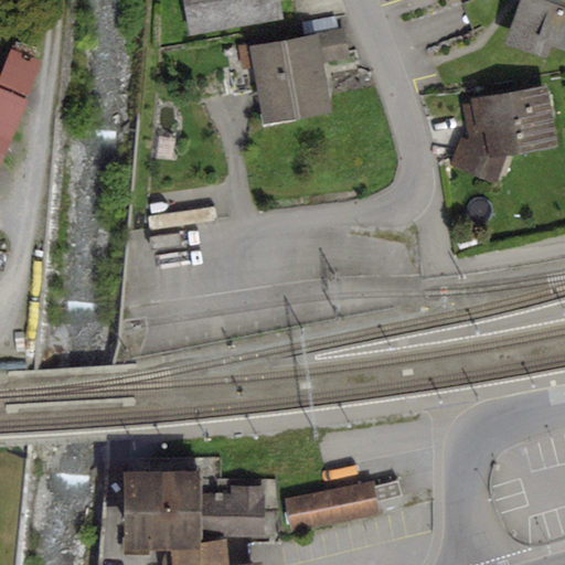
[(183,0),(190,35),(283,19),(279,0),(183,0)]
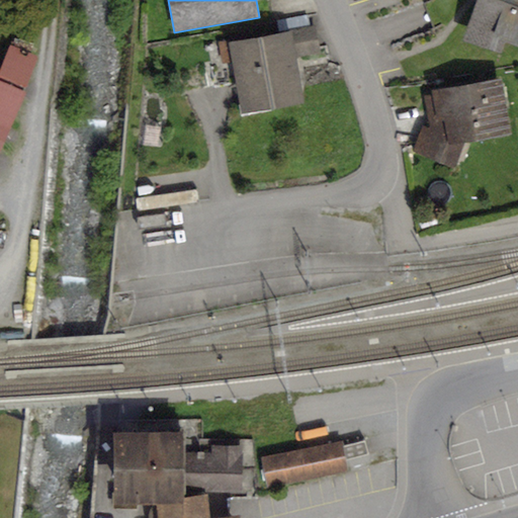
[(517,0),(477,0),(463,42),(501,54),(505,42),(517,47),(517,0)]
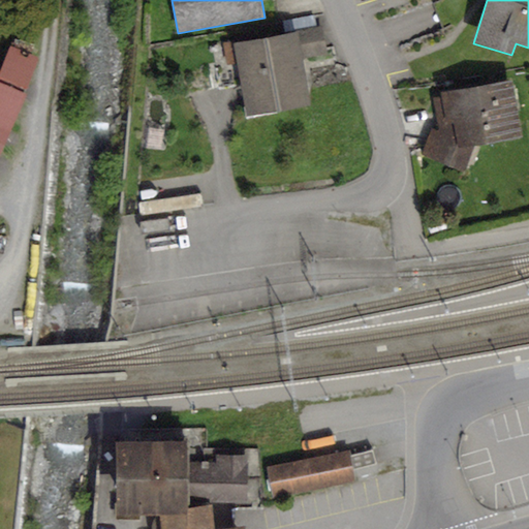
[(320,27),(234,43),(234,40),(222,42),(227,66),(237,64),(246,117),(310,104),(301,58),(325,53),(320,27)]
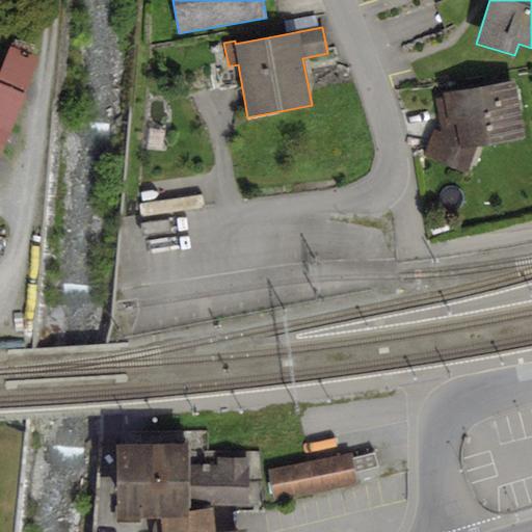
[(514,80),(434,95),(441,129),(440,132),(434,130),(425,154),(468,173),(478,147),(525,138),(514,80)]
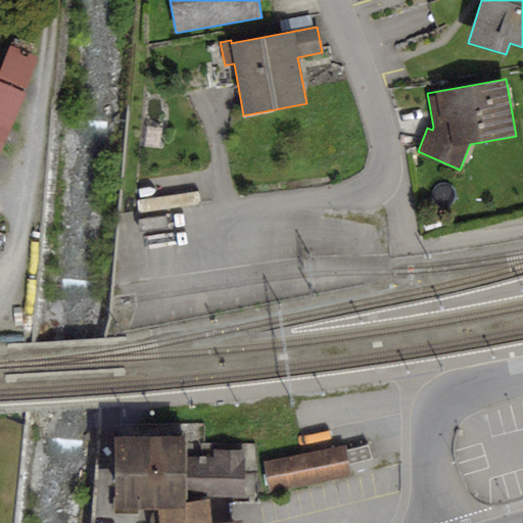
[(0,140),(19,97),(0,88),(0,140)]
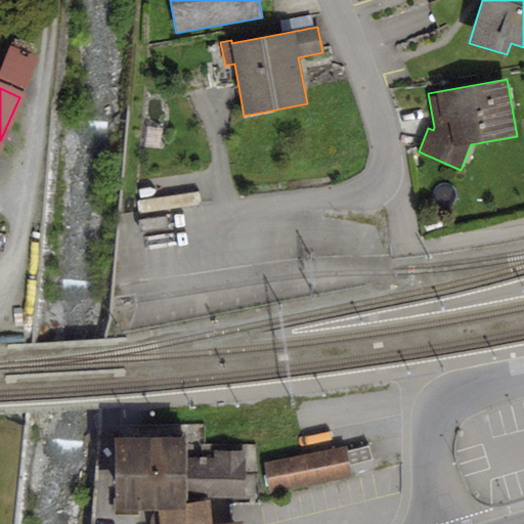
[(187,509),(187,501),(187,497),(245,497),(245,474),(257,474),(257,444),(205,445),(205,424),(116,426),(117,510),(158,509),(187,509)]
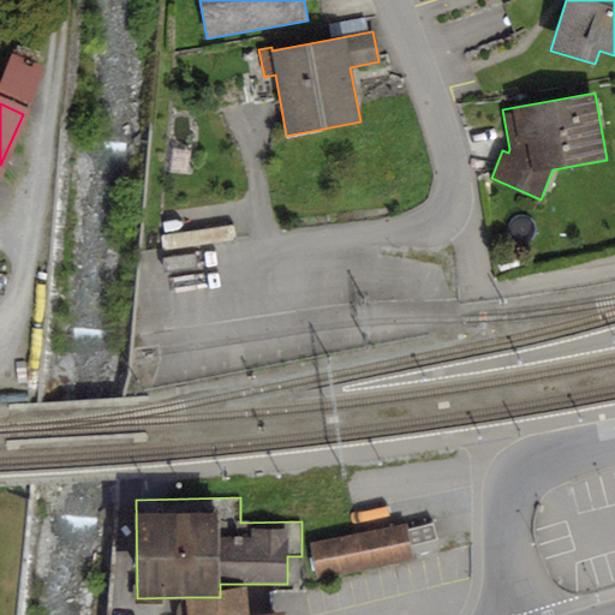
[(433,523),(407,530),(410,548),(437,539),(433,523)]
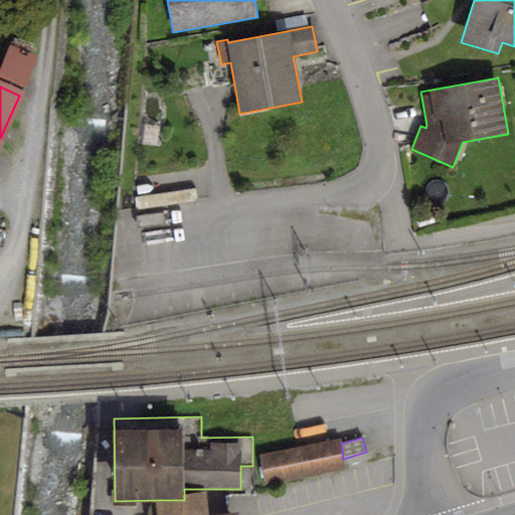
[(340,439),(260,455),(266,485),(346,469),(343,459),(341,444),(340,439)]
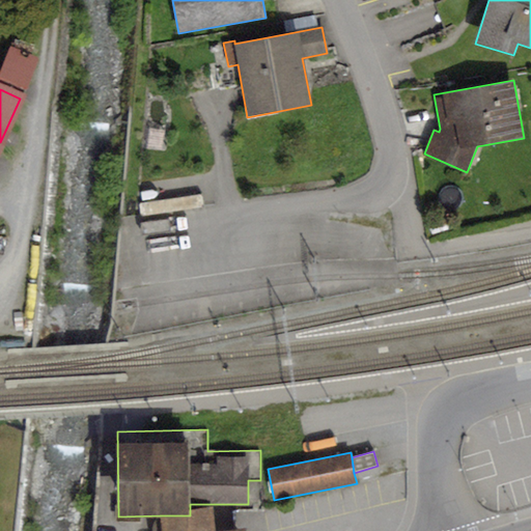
[(243,530),(226,530),(214,530),(213,506),(190,508),(190,515),(160,515),(160,519),(157,519),(155,520),(152,522),(152,525),(152,530),(243,530)]
